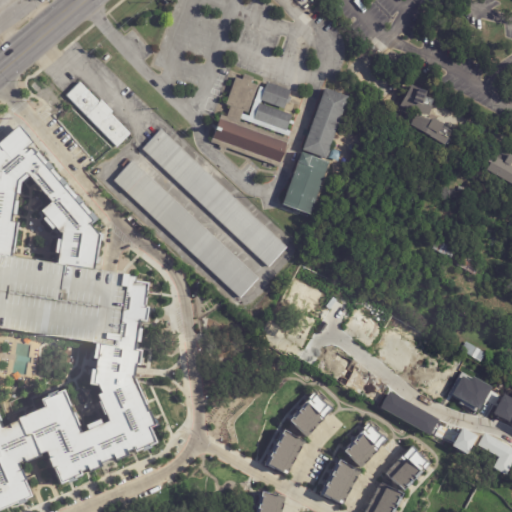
[(253,80),(251,84),(258,87),(248,113),(243,112),(242,114),(249,117),(260,88),(265,90),(268,83),(291,92),(284,111),(260,102),(260,103),(292,116),(286,131),(290,133),(288,137),(241,119),(240,122),(289,141),(278,169),(227,149),(226,151),(219,149),(220,147),(210,143),(221,116),(226,118),(230,108),(225,106),(236,79),(242,81),(244,76),(253,80)]
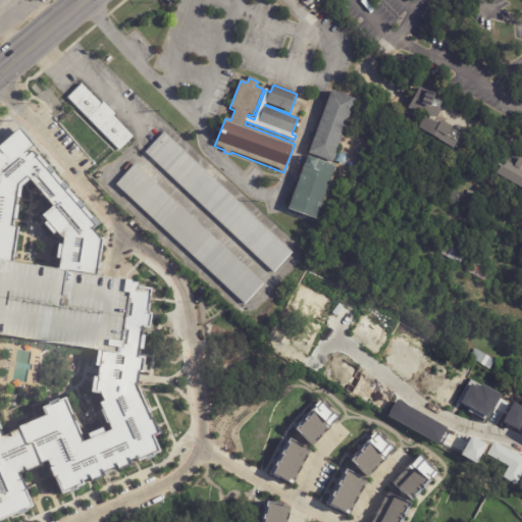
[(401,94),(397,90),(402,86),(405,90),(401,94)]
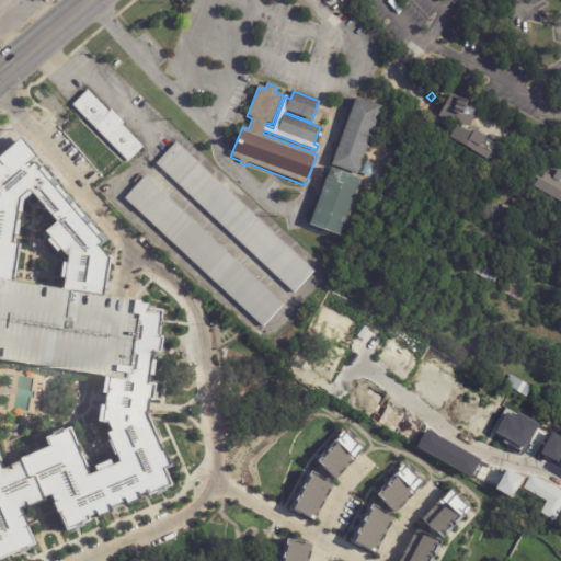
[(140,148),(141,148),(127,162),(72,106),(87,93),(107,115),(110,112),(122,124),(119,126),(140,148)]
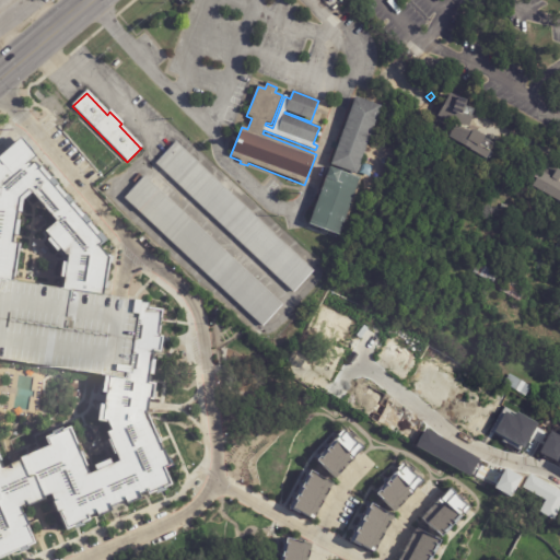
[(477,113),(478,113),(475,119),(477,120),(473,131),(490,139),(489,142),(498,147),(491,162),(451,143),(458,127),(442,119),(453,96),(471,105),(469,109),(477,113)]
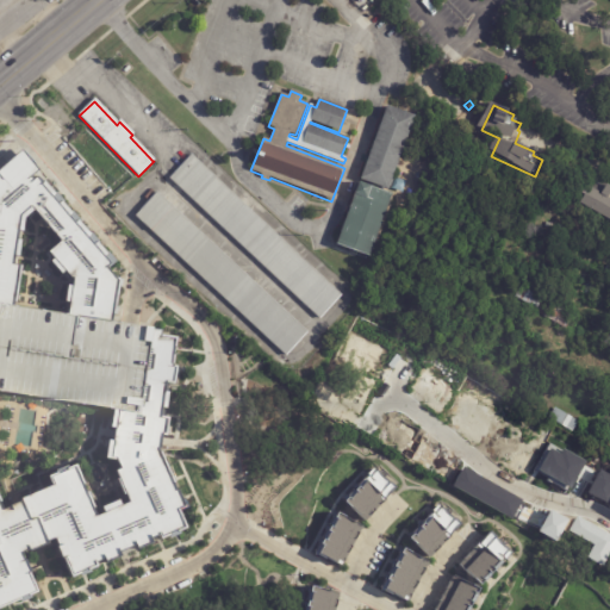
[(377,187),(361,181),(390,109),(417,119),(390,192),(377,187)]
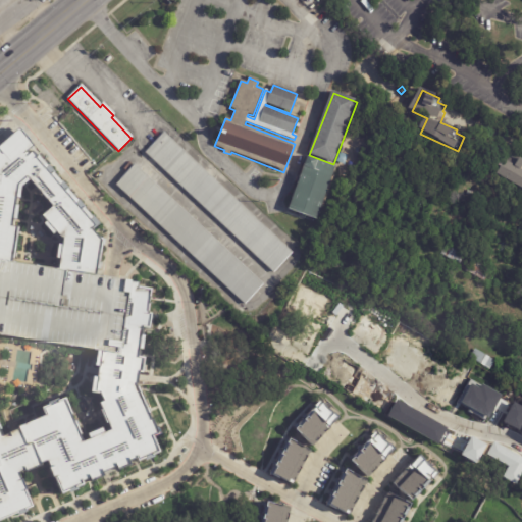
[(0,258),(8,260),(15,227),(8,226),(9,219),(14,219),(16,205),(11,205),(12,197),(16,197),(18,186),(27,180),(50,205),(38,215),(43,219),(40,222),(50,235),(53,232),(56,238),(59,238),(59,244),(55,244),(53,257),(56,257),(55,268),(95,274),(95,270),(99,270),(104,238),(101,238),(92,227),(98,223),(29,147),(31,145),(15,126),(0,139),(0,258)]
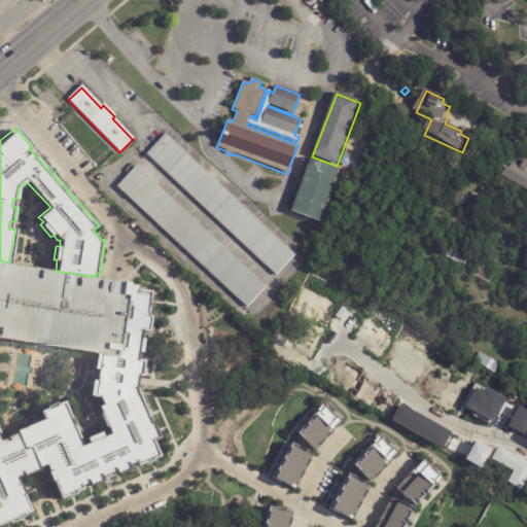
[(294,255),(276,276),(146,154),(166,134),(294,255)]
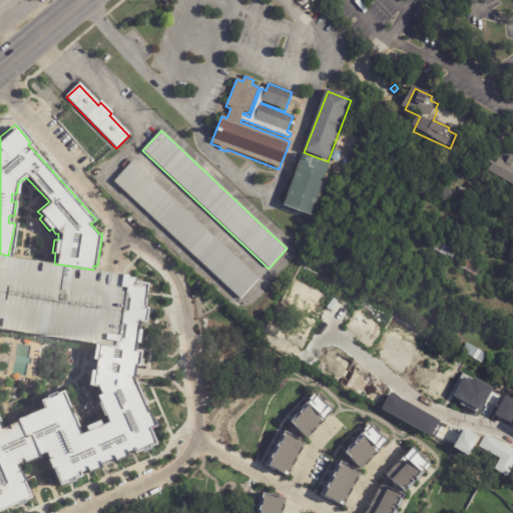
[(512,158),(512,185),(485,170),(497,149),(512,158)]
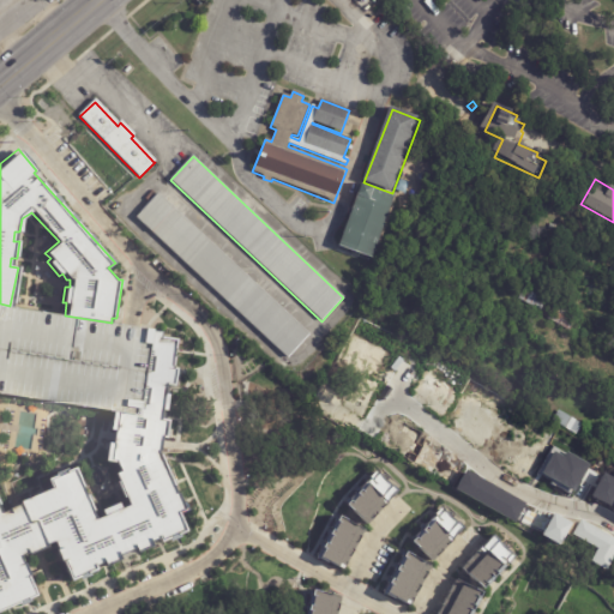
[(410,185),(405,196),(396,191),(401,181),(410,185)]
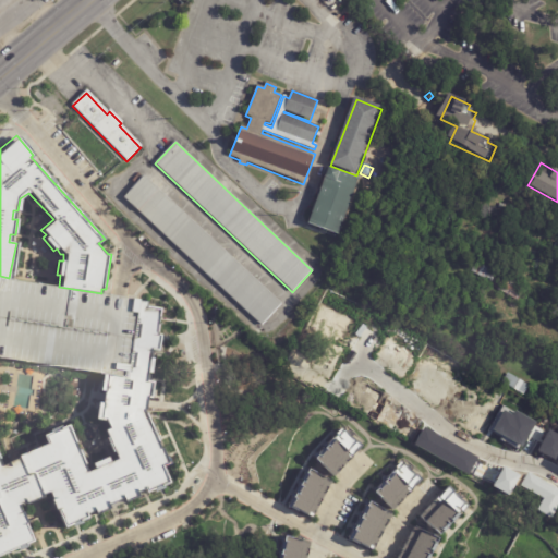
[(343,173),(359,179),(339,237),(308,226),(328,168),(343,173)]
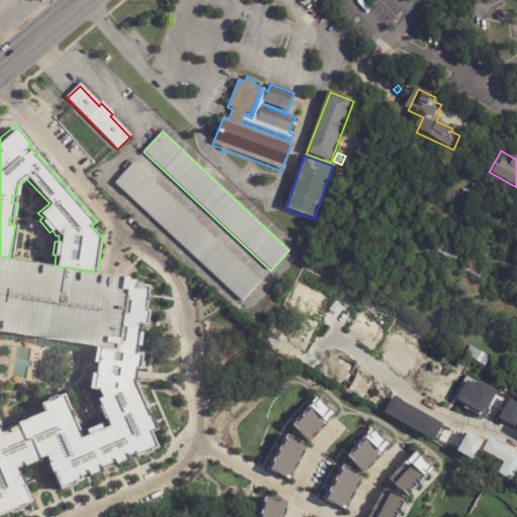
[(256,280),(261,283),(242,303),(115,184),(134,165),(256,280)]
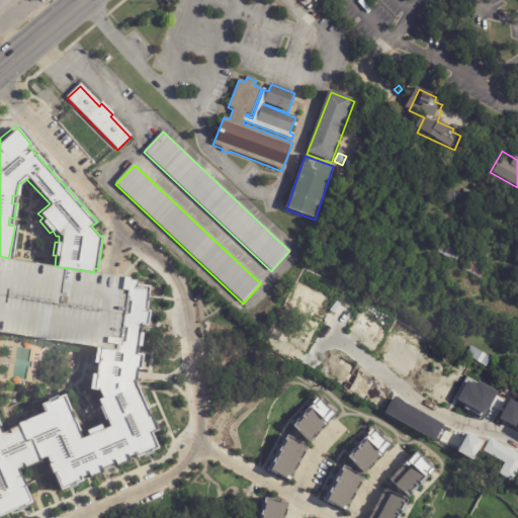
[(489,196),(496,202),(493,205),(486,198),(489,196)]
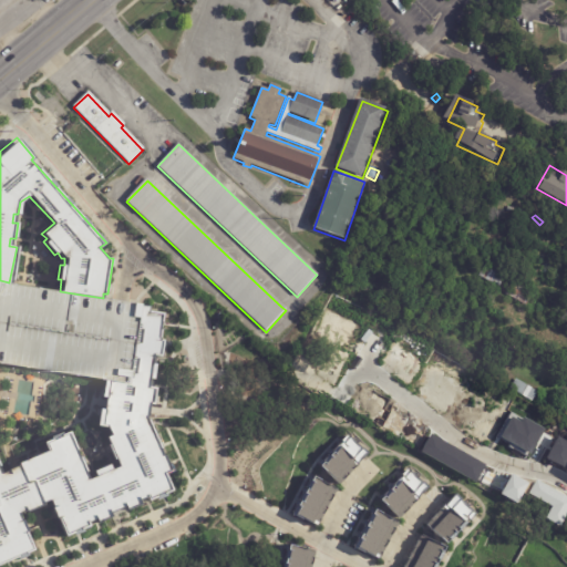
[(553,226),(560,233),(557,236),(549,230),(553,226)]
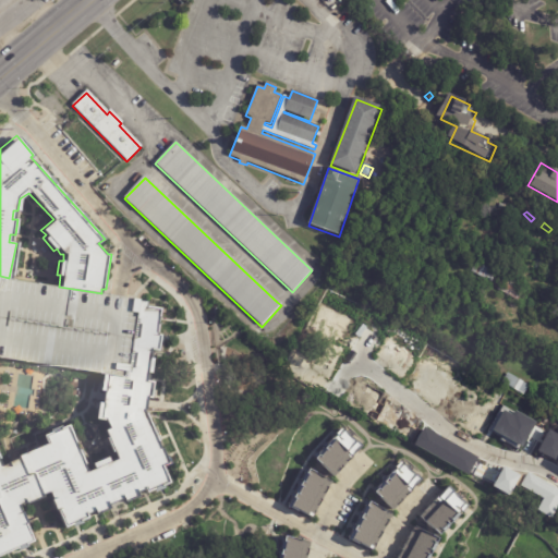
[(477,264),(497,274),(493,281),(504,287),(506,281),(525,291),(520,302),(490,287),(492,283),(473,273),(477,264)]
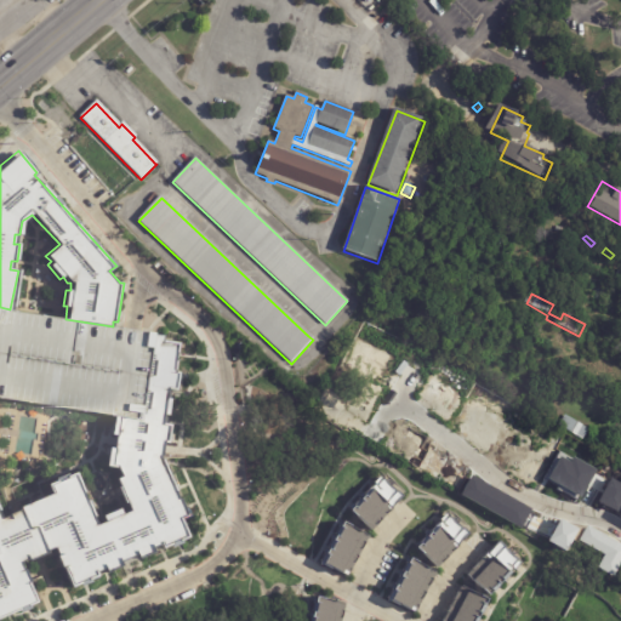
[(0,308),(0,398),(113,415),(140,420),(153,334),(113,326),(66,319),(0,308)]
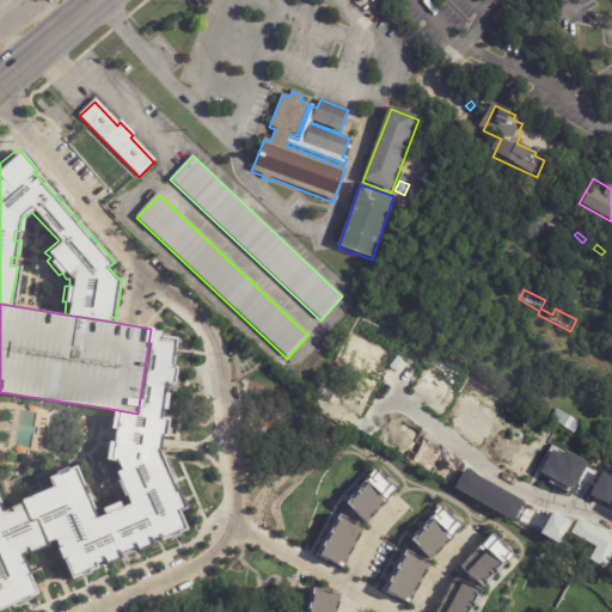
[(0,606),(32,593),(16,554),(54,540),(71,577),(191,527),(160,446),(178,338),(160,336),(160,330),(151,329),(138,414),(111,409),(109,427),(114,429),(112,441),(105,440),(102,459),(115,459),(118,470),(112,472),(126,502),(93,516),(73,465),(46,477),(50,485),(4,508),(0,500),(0,606)]
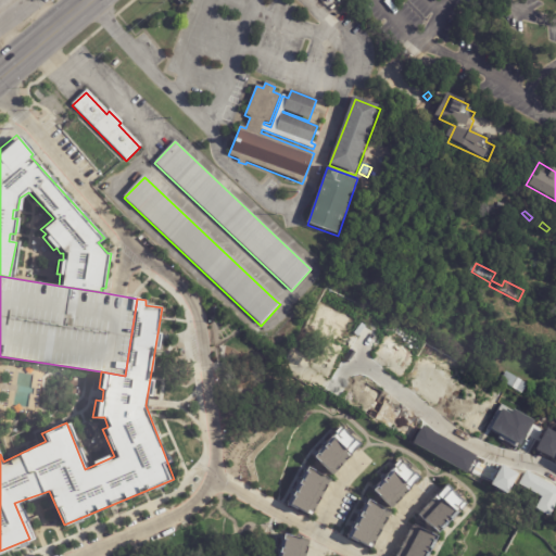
[(518,379),(529,386),(523,395),(502,381),(507,373),(518,379)]
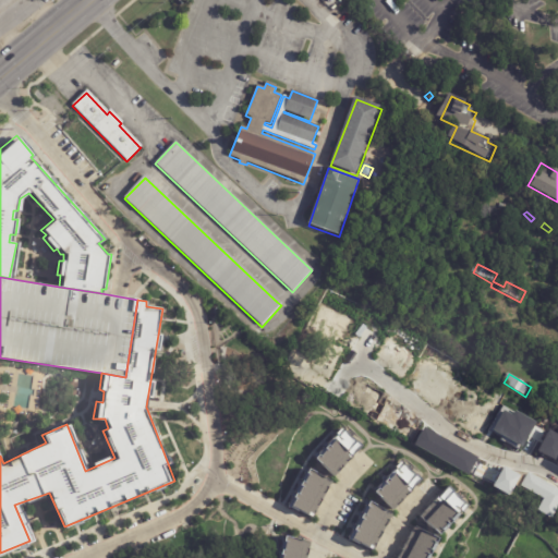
[(284,506),(305,463),(328,431),(354,450),(330,481),(312,519),(284,506)]
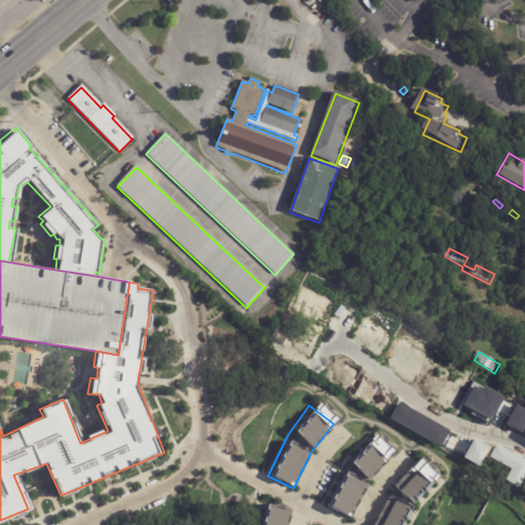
[(320,507),(348,466),(372,437),(396,452),(370,484),(349,521),(320,507)]
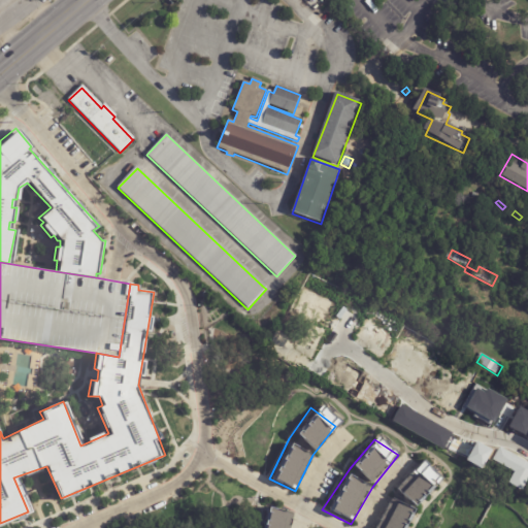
[(371,527),(397,491),(422,462),(446,476),(420,508),(408,527),(371,527)]
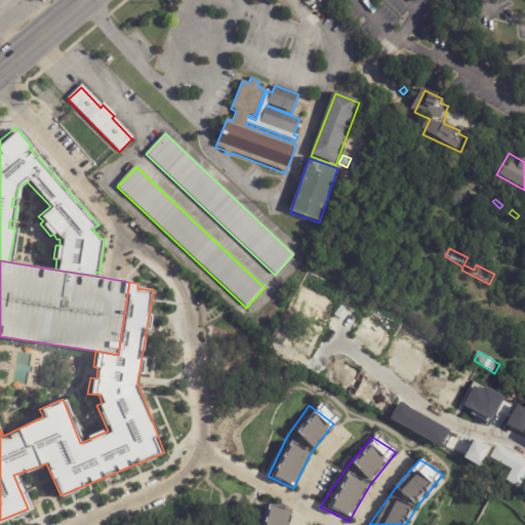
[(260,524),(268,499),(291,511),(287,524),(260,524)]
